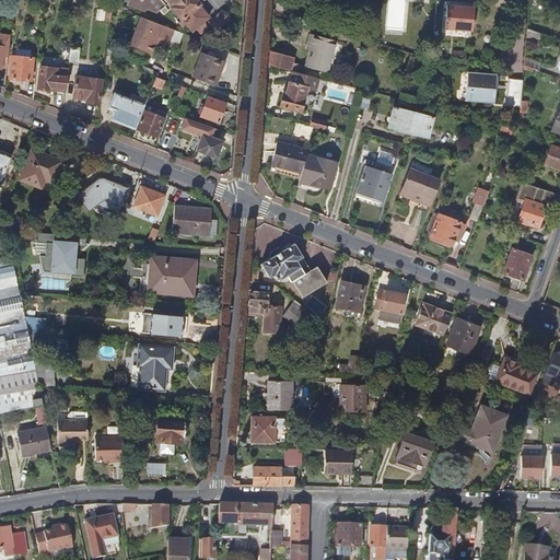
[(128,0),(127,3),(143,10),(146,8),(155,11),(159,8),(162,12),(170,6),(181,20),(178,22),(182,26),(186,23),(193,31),(196,27),(200,33),(208,26),(203,21),(209,16),(199,4),(200,4),(196,0),(128,0)]
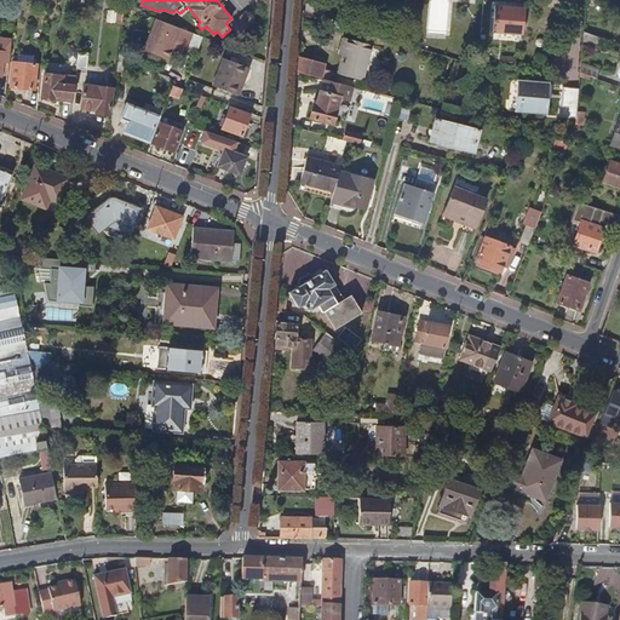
[(448,29),(448,0),(428,0),(429,29),(448,29)]
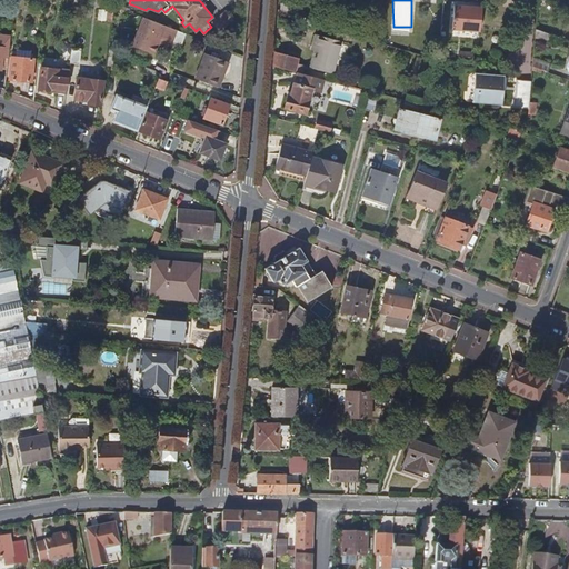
[(481,30),(482,2),(452,1),(451,29),(481,30)]
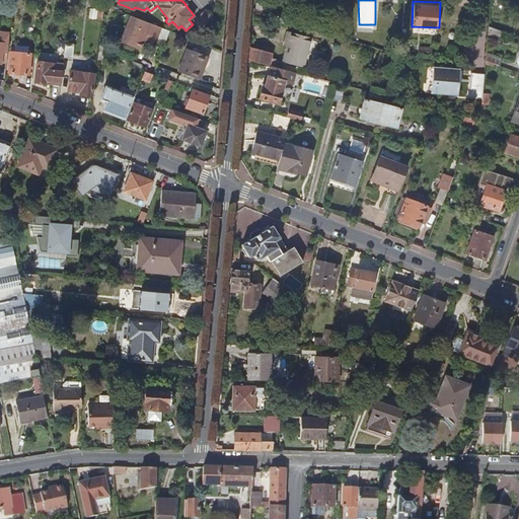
[(277,7),(275,16),(284,18),(287,10),(277,7)]
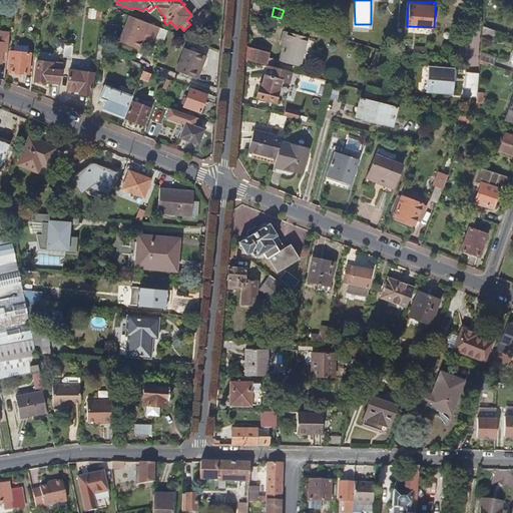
[(87,18),(95,18),(96,9),(89,8),(87,18)]
